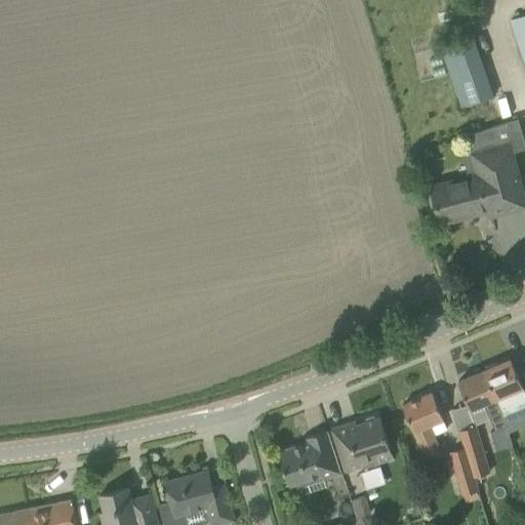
[(524,13),(509,19),(524,68),(524,13)]
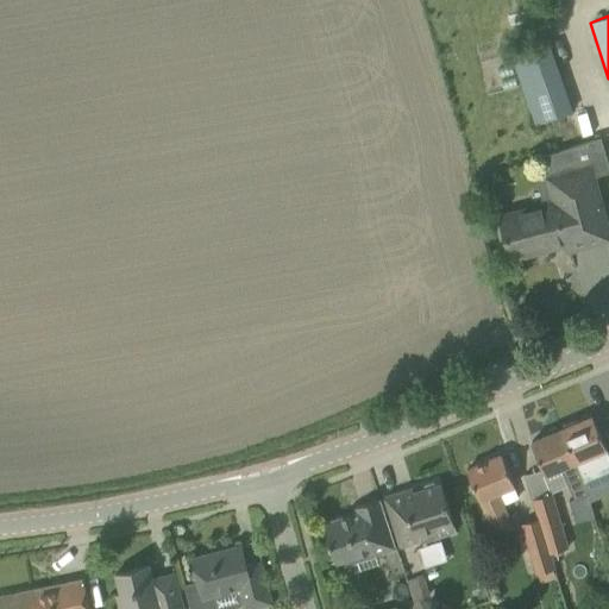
[(547,38),(508,51),(534,124),(538,123),(571,112),(547,38)]
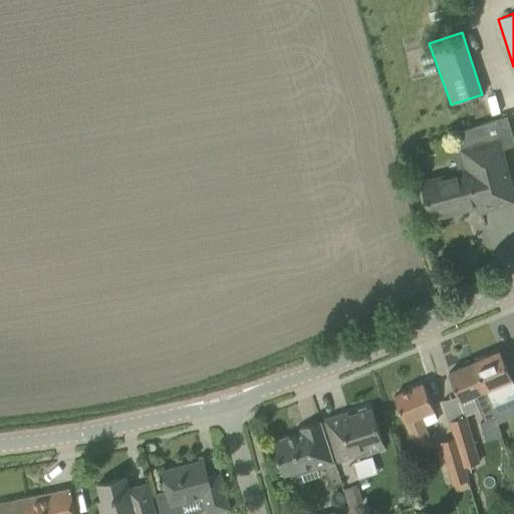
[(422,180),(427,200),(432,219),(477,207),(479,212),(513,201),(513,197),(501,150),(513,145),(513,141),(506,115),(457,132),(462,148),(459,149),(464,168),(422,180)]
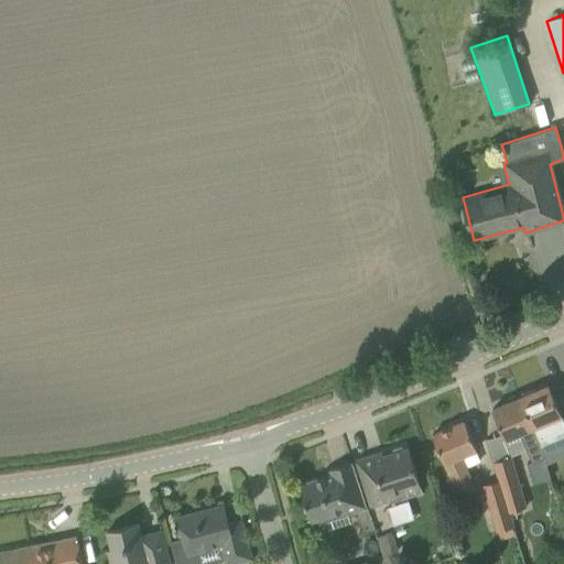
[(522,397),(520,398),(533,429),(541,446),(563,436),(563,424),(561,415),(549,386),(535,391),(533,387),(520,392),(522,397)]
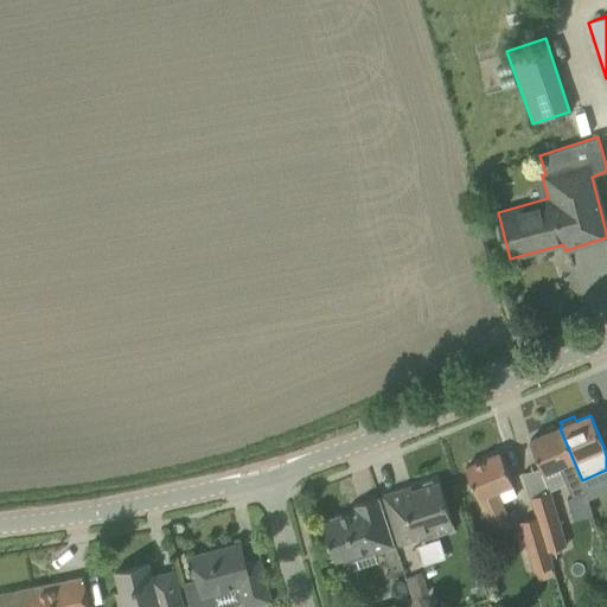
[(544,434),(529,440),(543,474),(558,468),(572,497),(566,499),(573,519),(592,513),(587,499),(585,492),(582,480),(574,461),(560,428),(556,429),(553,426),(545,429),(544,434)]
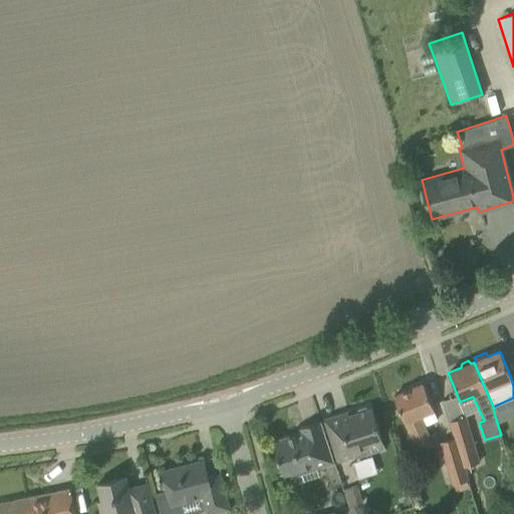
[(423,383),(394,397),(412,439),(428,432),(421,417),(434,411),(423,383)]
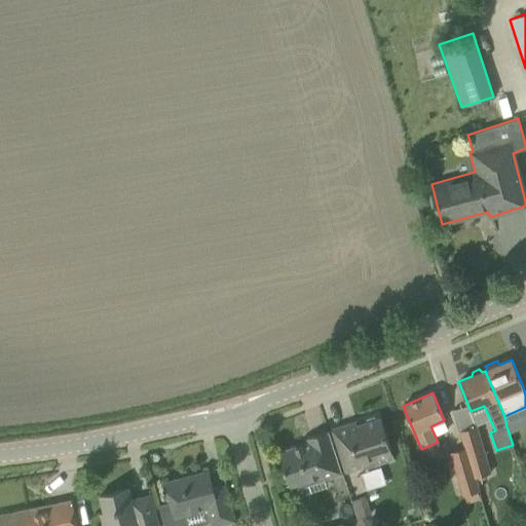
[(391,454),(380,418),(377,419),(374,416),(366,418),(365,422),(348,428),(347,424),(332,429),(346,473),(364,466),(367,468),(375,465),(377,461),(376,459),(391,454)]
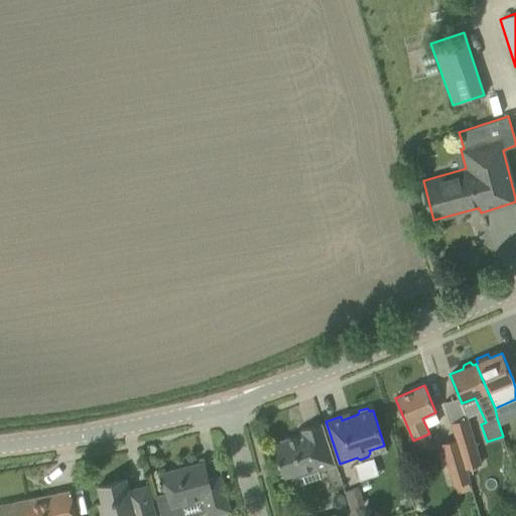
[(449,422),(455,439),(457,438),(466,469),(467,469),(482,464),(468,417),(449,422)]
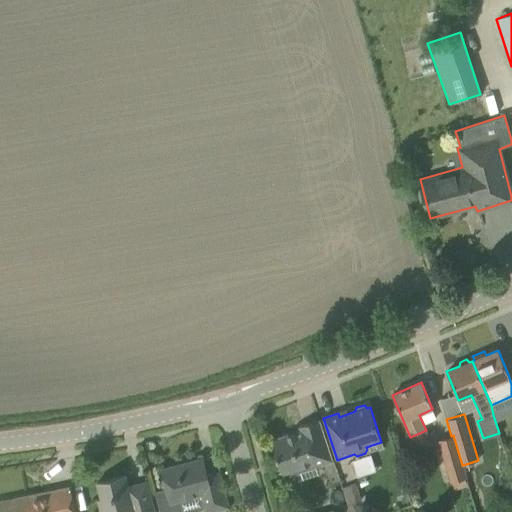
[(271,440),(283,477),(333,461),(319,419),(298,426),(299,431),(271,440)]
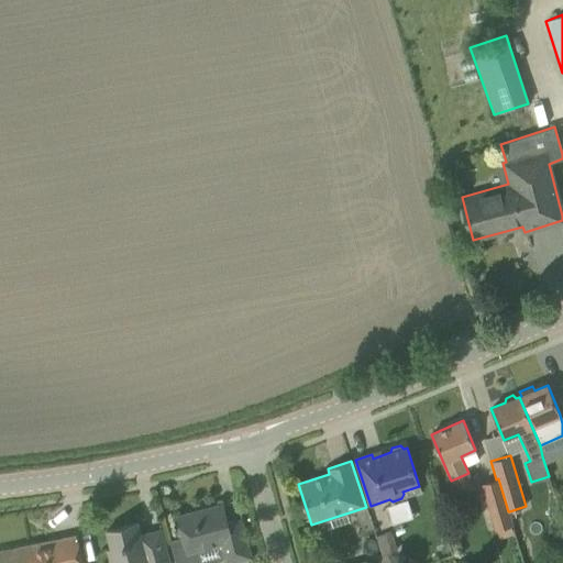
[(498,478),(496,479),(481,484),(495,530),(512,525),(509,511),(508,511),(498,478)]
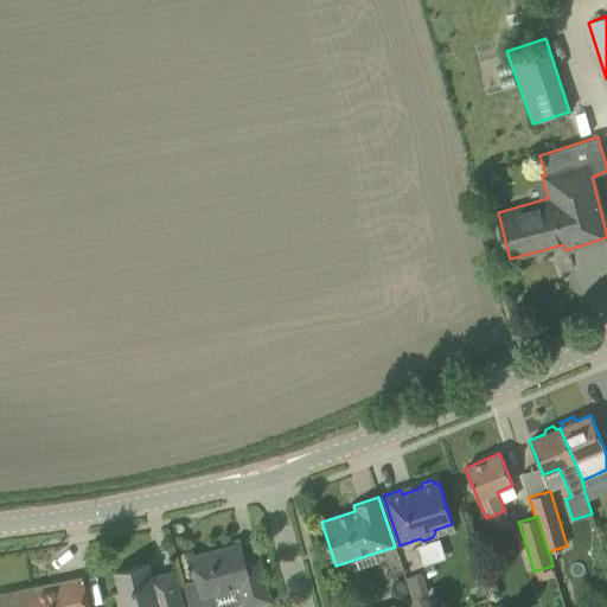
[(197,579),(183,582),(189,606),(211,606),(212,606),(213,601),(211,593),(237,586),(242,606),(249,606),(270,601),(259,558),(246,562),(241,543),(191,556),(197,579)]
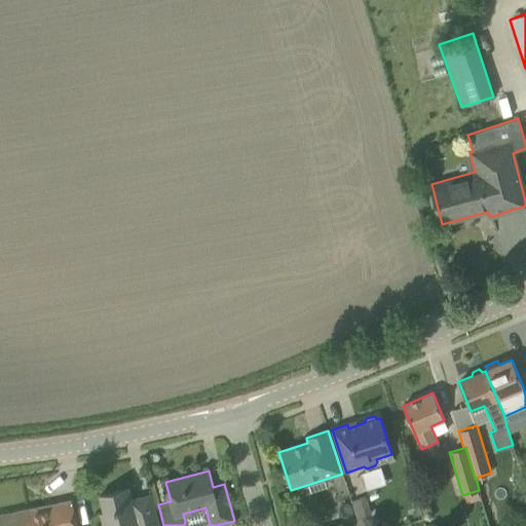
[(104,513),(100,514),(103,525),(130,525),(134,525),(157,525),(150,495),(132,499),(128,488),(99,495),(104,513)]
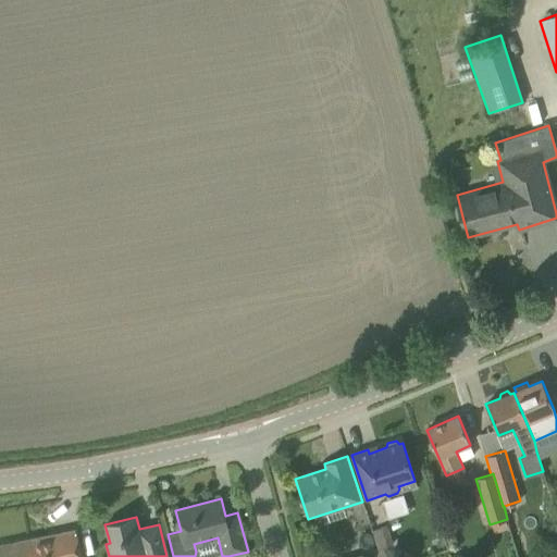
[(390,556),(386,546),(393,544),(386,527),(370,531),(378,556),(390,556)]
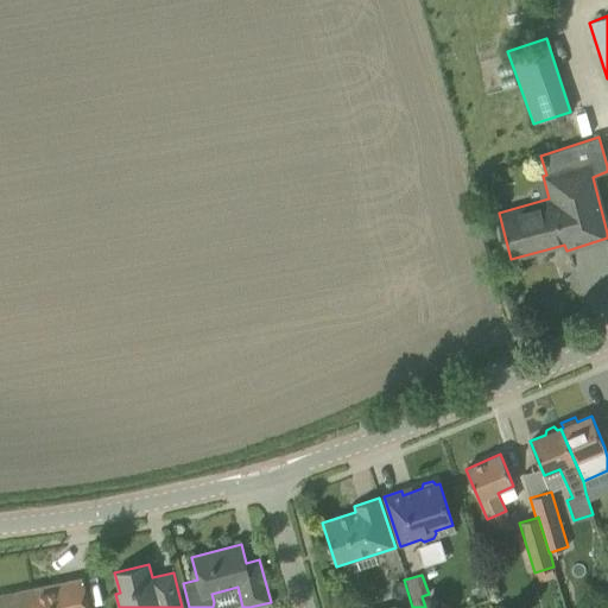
[(89,607),(83,578),(30,589),(33,607),(89,607)]
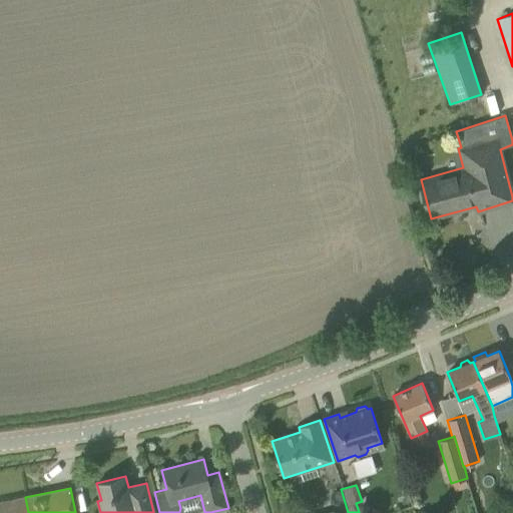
[(28,512),(25,497),(0,502),(0,512),(28,512)]
